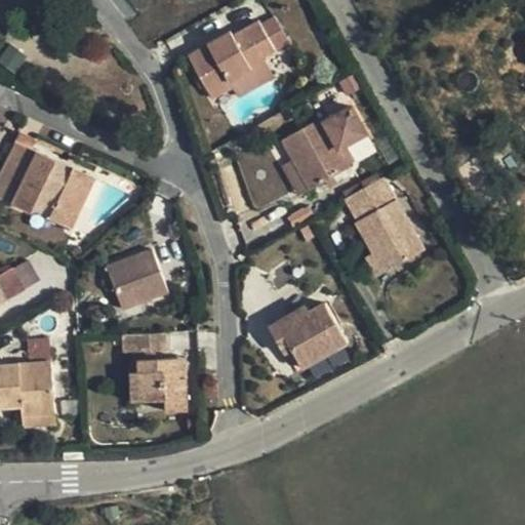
[(274,16),(259,24),(275,50),(288,42),(274,16)]
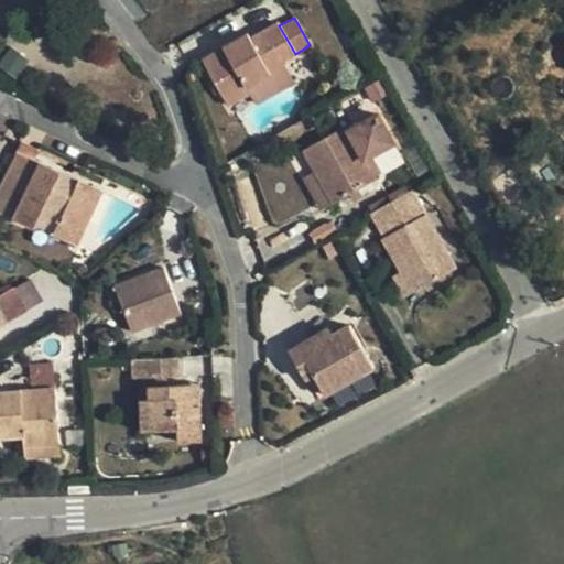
[(295,54),(279,25),(277,23),(250,38),(248,34),(204,58),(229,105),(251,94),(248,88),(271,75),(268,69),(282,61),(295,54)]
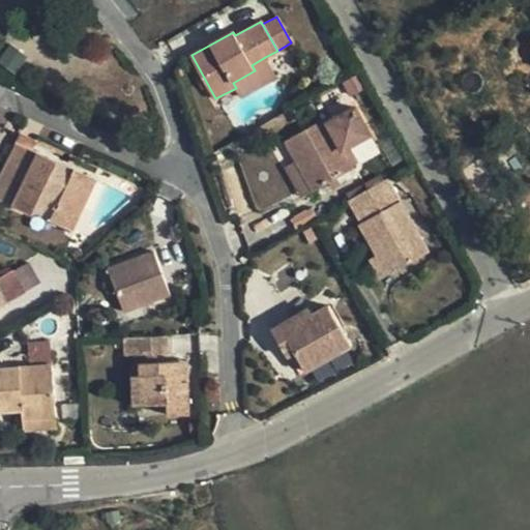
[(276,78),(265,57),(252,65),(255,70),(233,83),(236,88),(240,96),(276,78)]
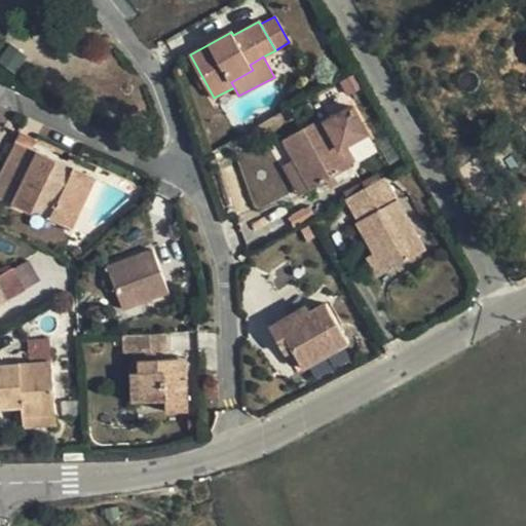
[(295,159),(311,188),(349,166),(340,150),(368,133),(351,105),(323,122),(321,118),(284,139),(295,159)]
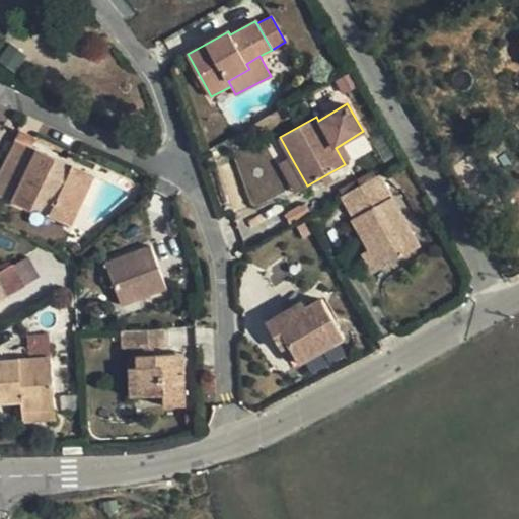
[(19,131),(15,139),(31,146),(35,138),(19,131)]
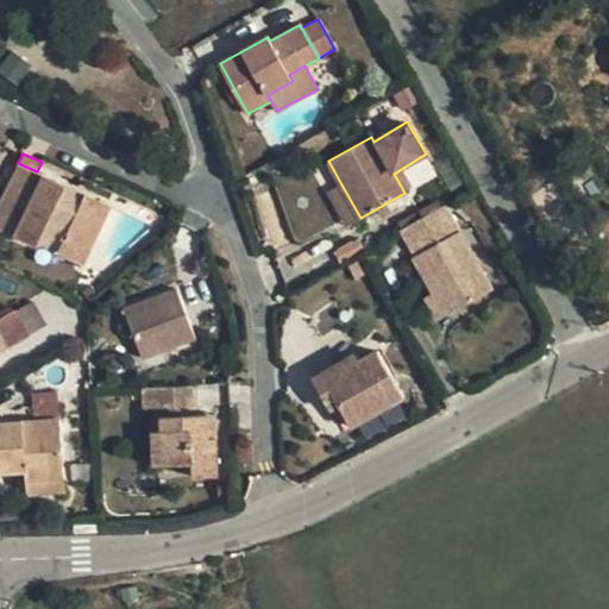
[(18,163),(0,200),(0,227),(35,245),(41,232),(49,214),(69,224),(61,242),(56,251),(81,263),(110,206),(82,193),(77,202),(74,211),(55,201),(60,194),(63,184),(37,171),(18,163)]
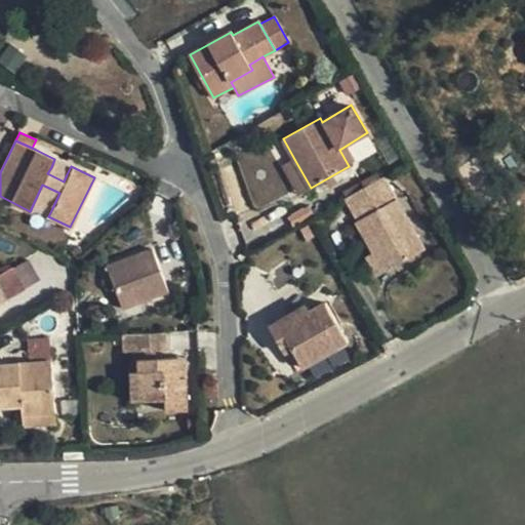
[(300,194),(311,188),(294,159),(283,165),(300,194)]
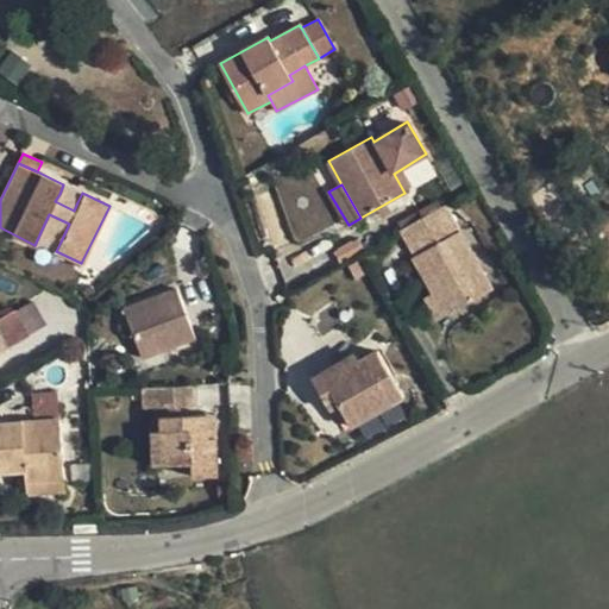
[(77,202),(60,194),(55,201),(74,211),(77,202)]
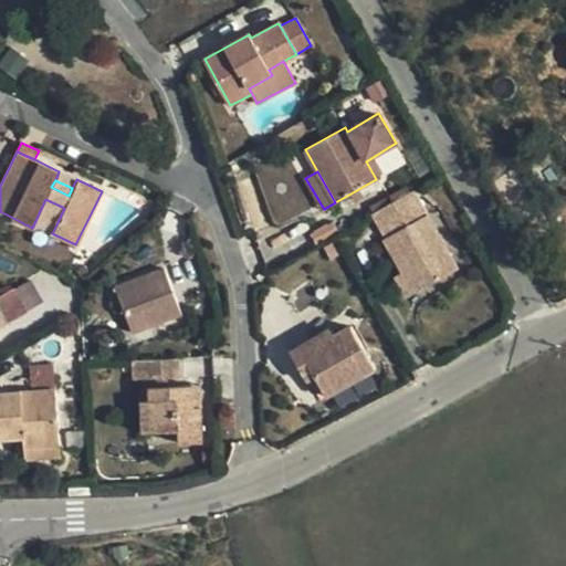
[(374,213),(407,194),(405,188),(370,208),(374,213)]
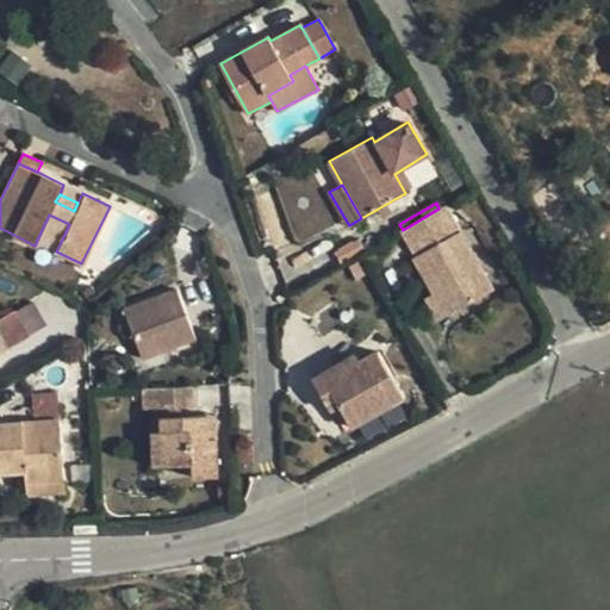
[(439,209),(403,230),(417,255),(414,257),(434,293),(439,291),(450,312),(492,287),(444,205),(439,209)]
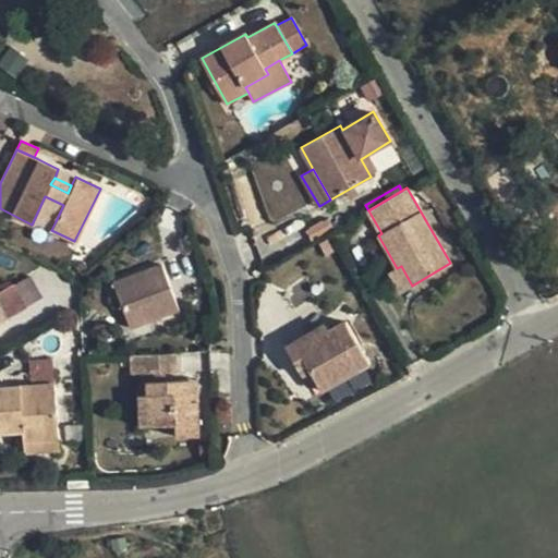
[(37,213),(56,221),(63,205),(45,196),(37,213)]
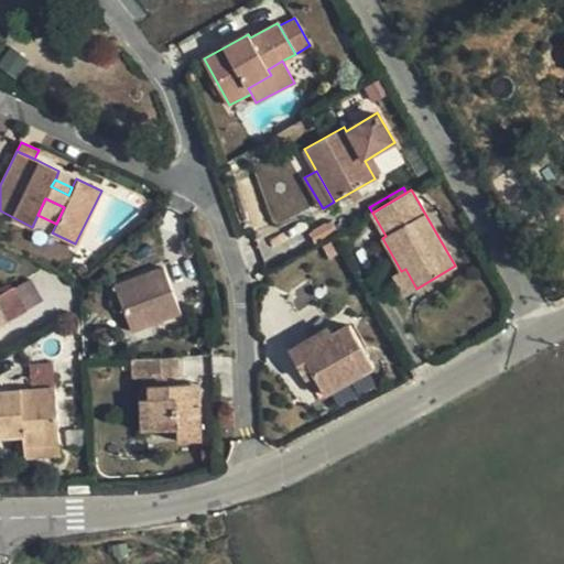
[(116,285),(130,327),(150,320),(151,324),(181,314),(163,268),(116,285)]
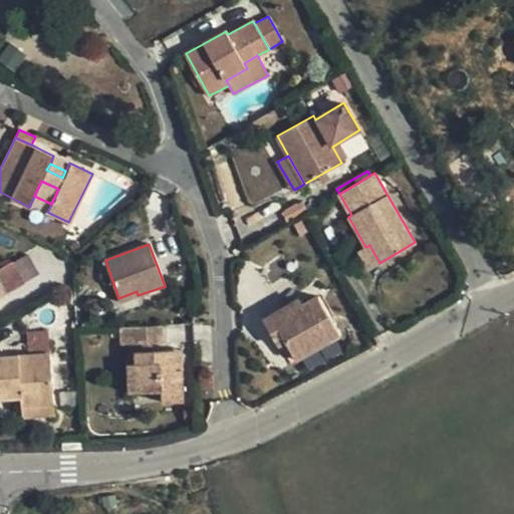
[(368,268),(379,263),(369,245),(365,247),(358,250),(368,268)]
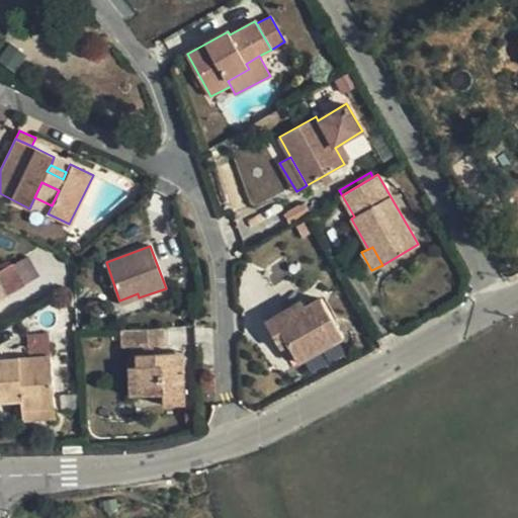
[(0,297),(4,295),(21,287),(8,264),(0,268),(0,297)]
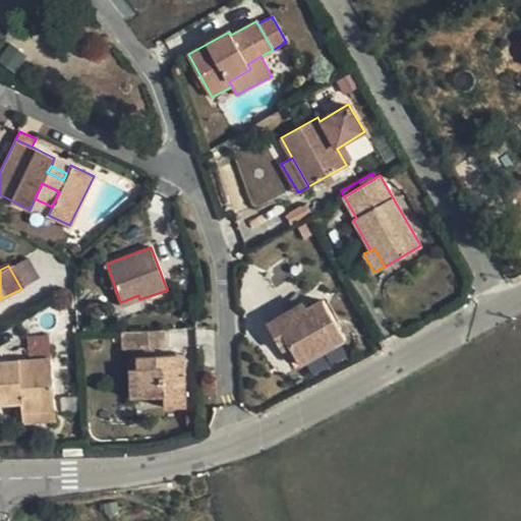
[(121,306),(139,299),(138,295),(120,302),(121,306)]
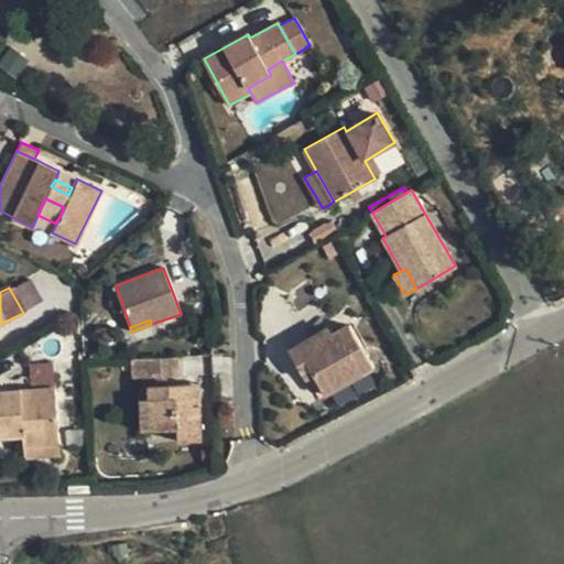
[(304,350),(317,376),(328,393),(375,368),(349,325),(333,335),(304,350)]
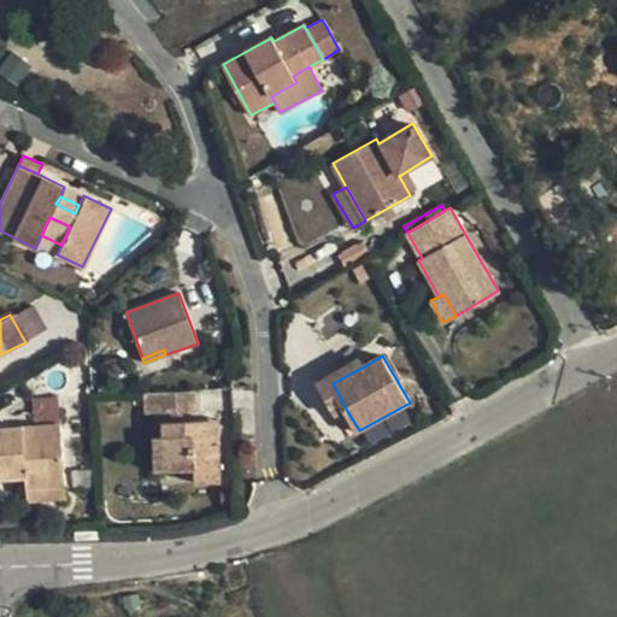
[(338,416),(347,411),(333,383),(364,366),(359,359),(318,381),(338,416)]
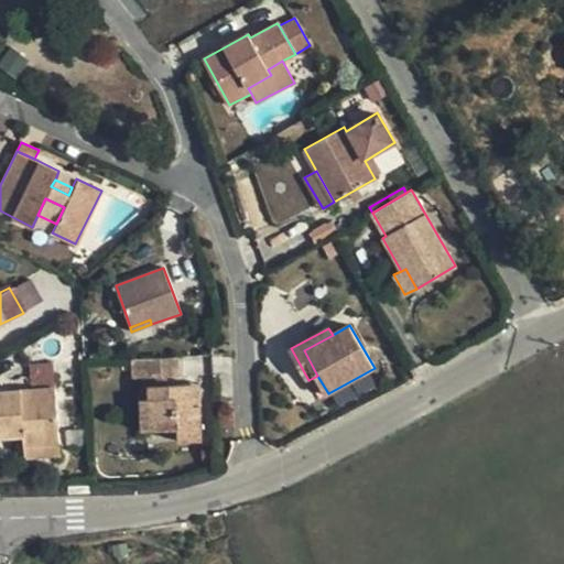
[(177,356),(132,358),(133,378),(155,377),(165,376),(179,376),(177,356)]
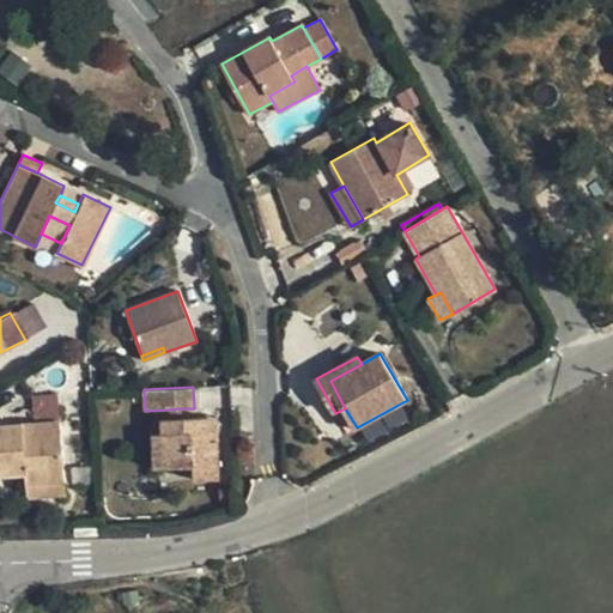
[(211,439),(210,416),(181,418),(169,418),(153,419),(153,432),(163,432),(165,468),(194,466),(195,479),(219,478),(217,439),(211,439)]
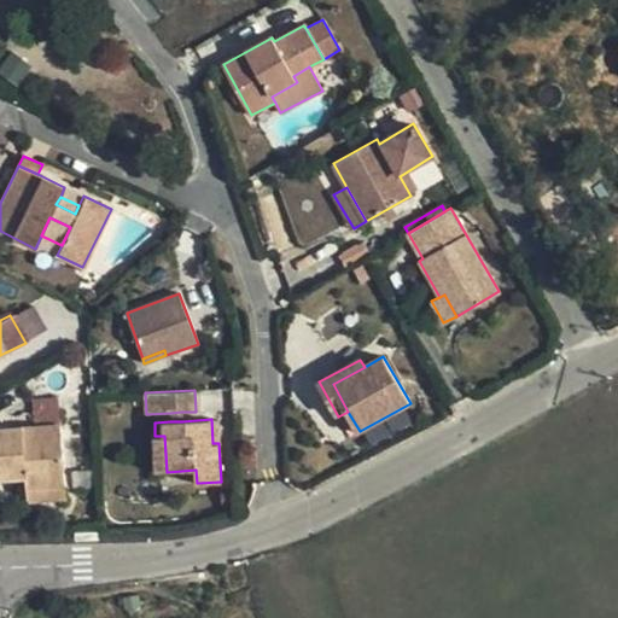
[(27,491),(66,489),(62,425),(0,429),(0,479),(27,478),(27,491)]
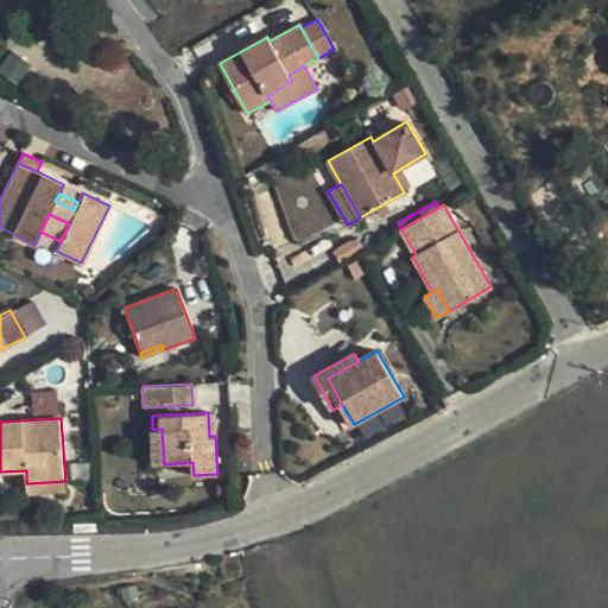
[(154,464),(164,464),(162,429),(152,429),(154,464)]
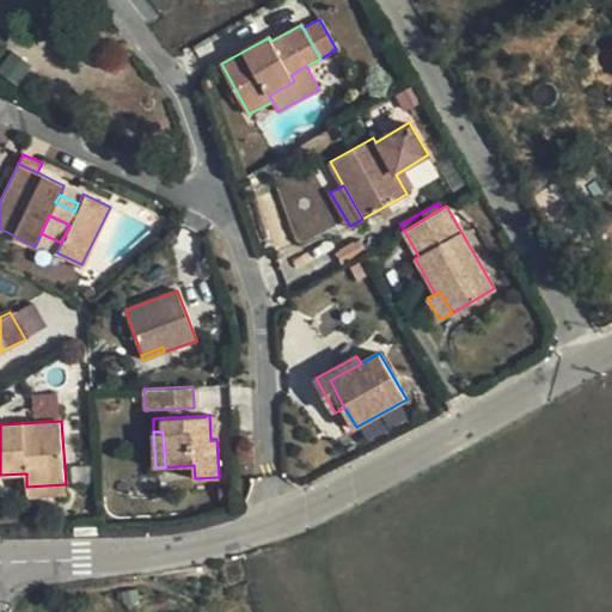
[(67,494),(66,484),(26,487),(28,496),(67,494)]
